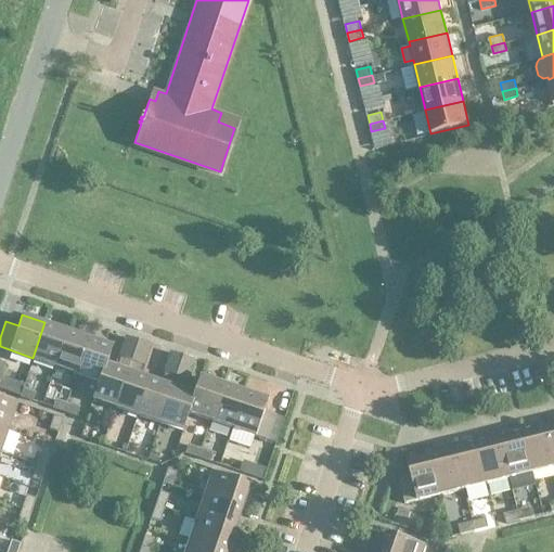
[(67,330),(44,322),(33,358),(54,366),(67,330)]
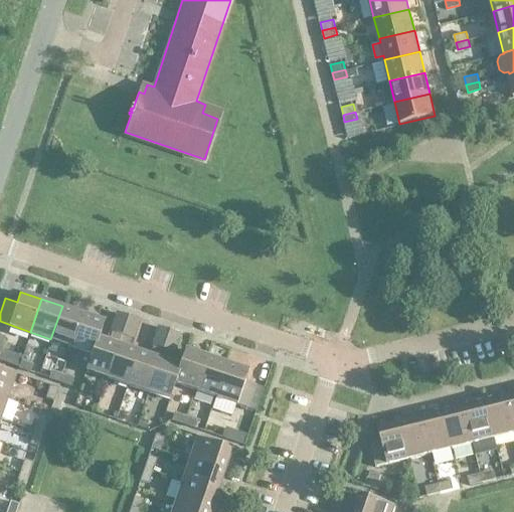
[(82,313),(62,306),(50,339),(71,346),(82,313)]
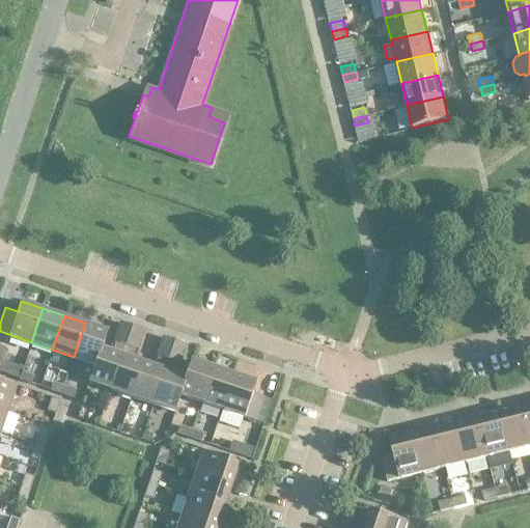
[(112,351),(101,348),(101,346),(94,364),(88,381),(110,388),(132,325),(120,321),(113,339),(115,340),(112,351)]
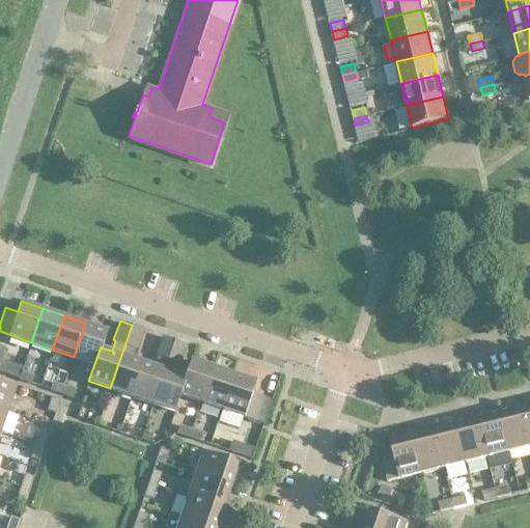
[(107,330),(85,323),(74,357),(94,364),(101,346),(101,348),(107,330)]
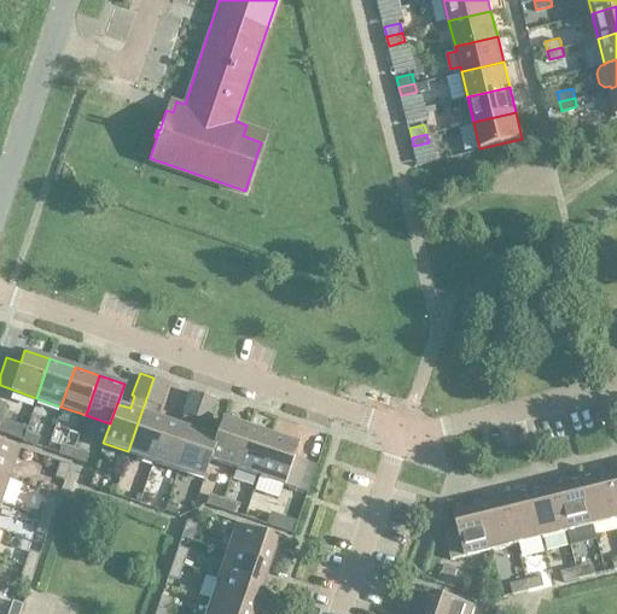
[(167,382),(153,378),(128,451),(153,460),(167,420),(153,416),(157,404),(159,404),(167,382)]
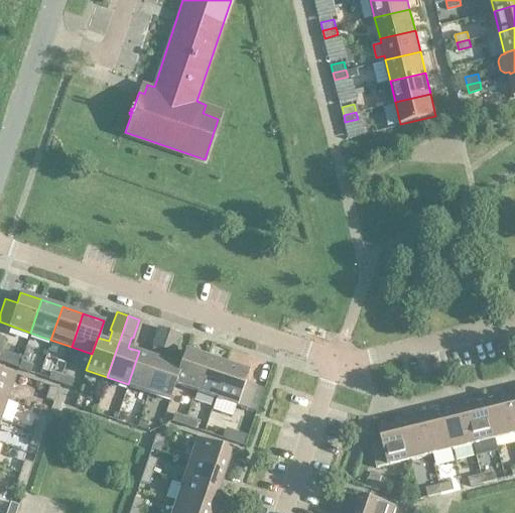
[(150,355),(139,351),(128,384),(148,391),(169,330),(157,326),(151,344),(153,345),(150,355)]
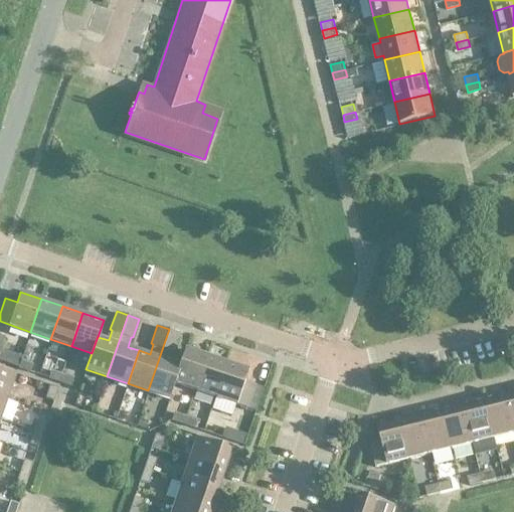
[(180,333),(169,329),(148,390),(169,397),(175,381),(174,381),(180,364),(179,364),(169,361),(172,351),(174,351),(180,333)]
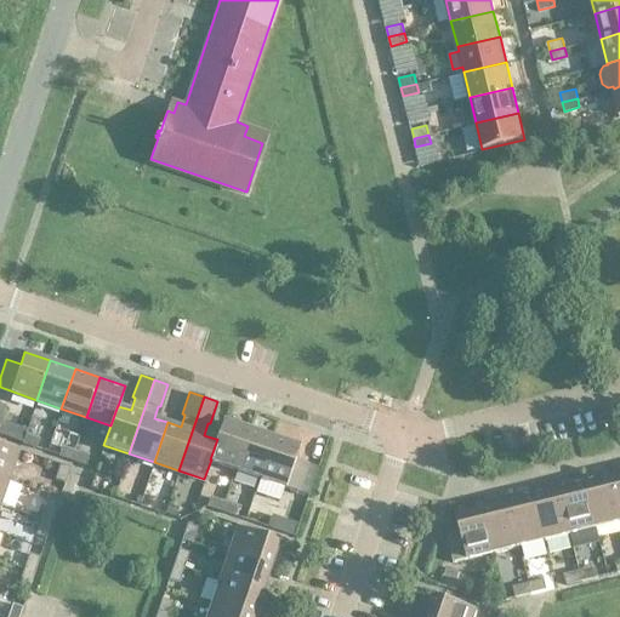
[(222,420),(216,439),(217,439),(210,460),(211,460),(234,468),(249,428),(222,420)]
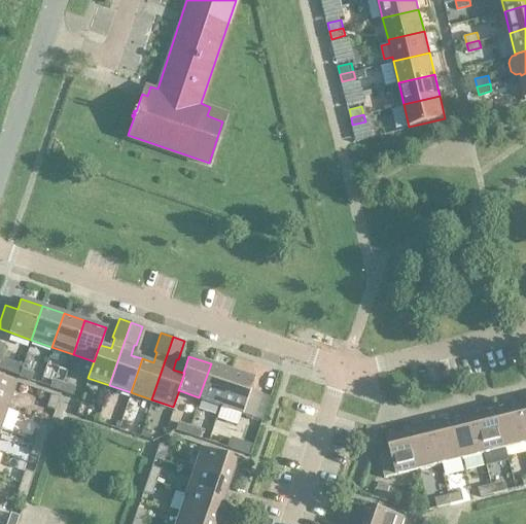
[(232,371),(211,363),(199,397),(220,405),(232,371)]
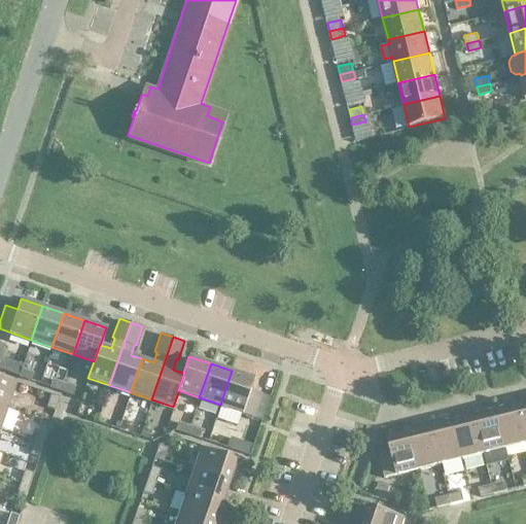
[(22,367),(19,375),(31,379),(33,371),(22,367)]
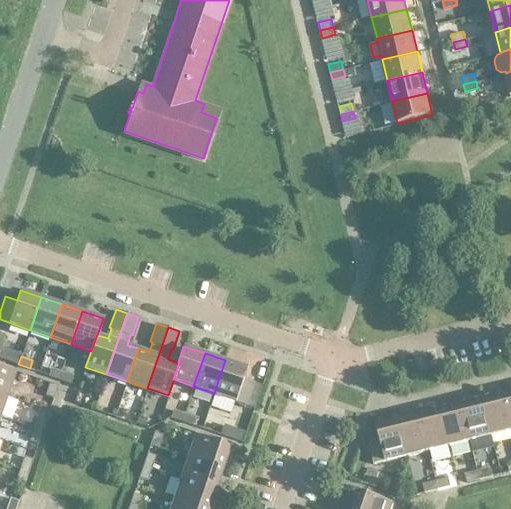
[(246,367),(225,360),(214,393),(246,404),(254,381),(243,377),(246,367)]
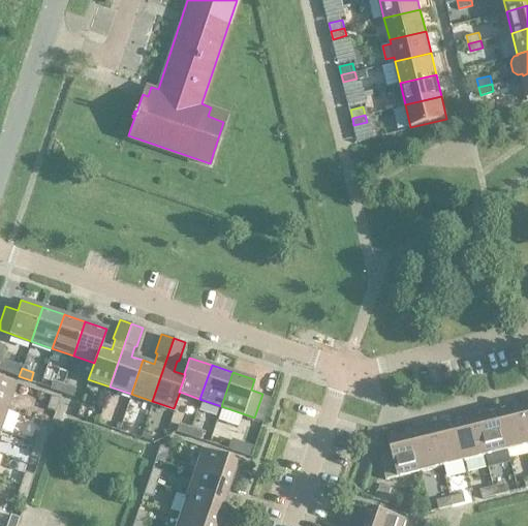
[(52,378),(50,387),(61,391),(64,382),(52,378)]
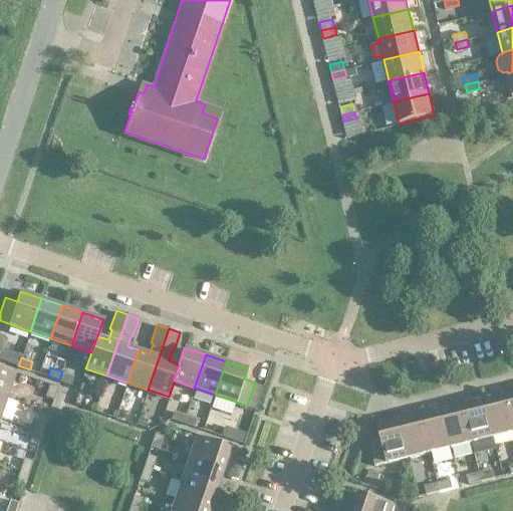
[(0,369),(0,394),(7,396),(14,374),(0,369)]
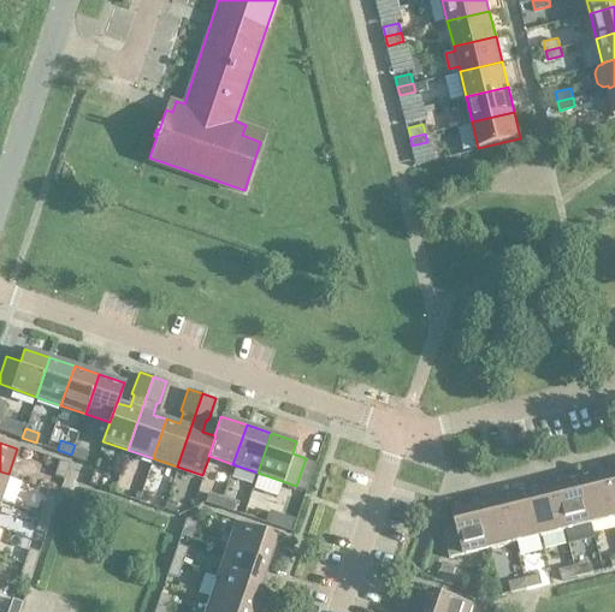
[(88,450),(75,445),(71,455),(86,459),(88,450)]
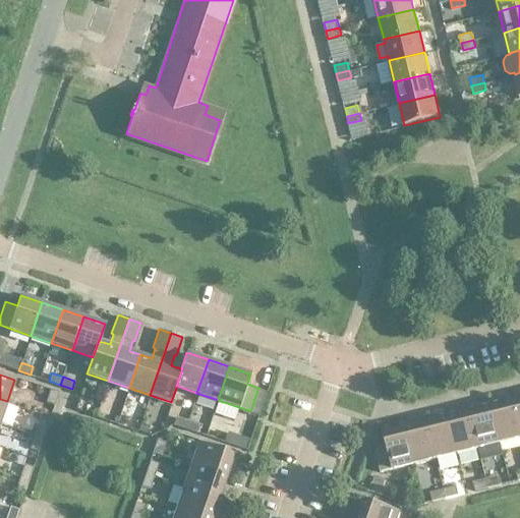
[(59,391),(51,388),(46,401),(55,403),(59,391)]
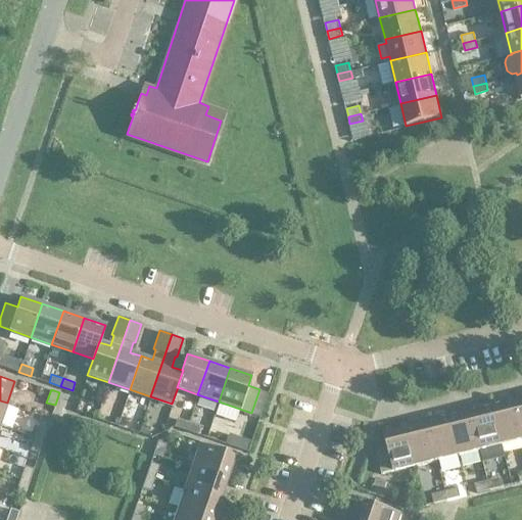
[(521,429),(514,397),(492,403),(503,443),(521,438),(521,429)]
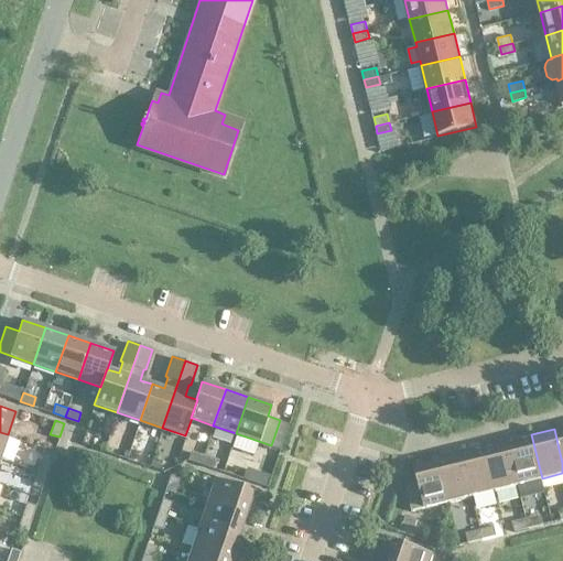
[(542,478),(531,434),(508,441),(519,484),(542,478)]
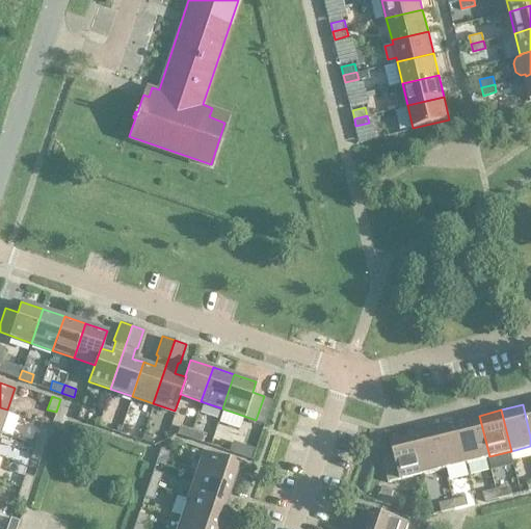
[(489,456),(479,416),(457,421),(468,461),(489,456)]
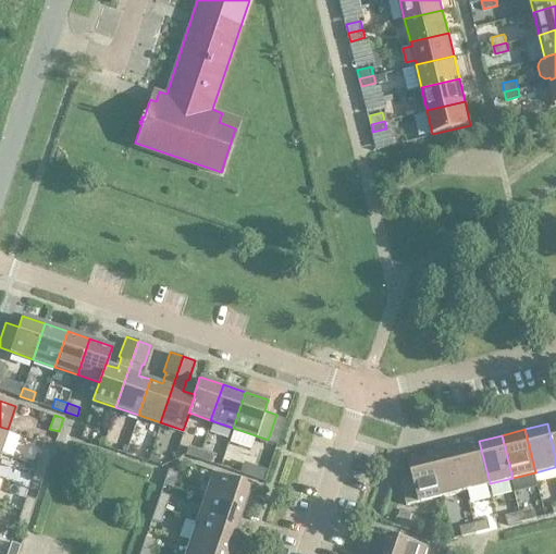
[(490,483),(479,441),(455,446),(456,452),(457,451),(467,490),(490,483)]
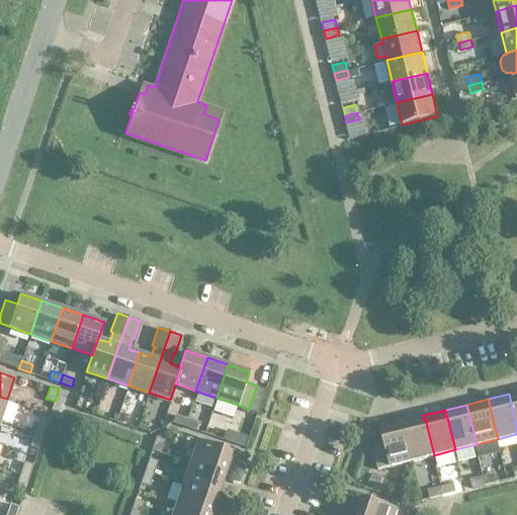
[(175,413),(172,421),(184,425),(186,417),(175,413)]
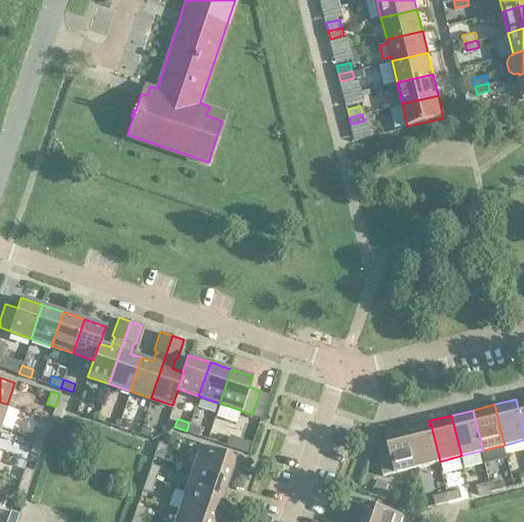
[(201,427),(189,423),(187,431),(198,434),(201,427)]
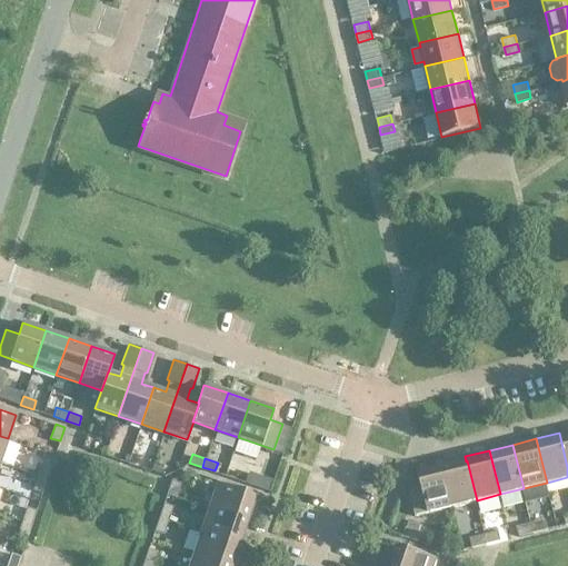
[(42,460),(38,474),(47,477),(52,464),(42,460)]
